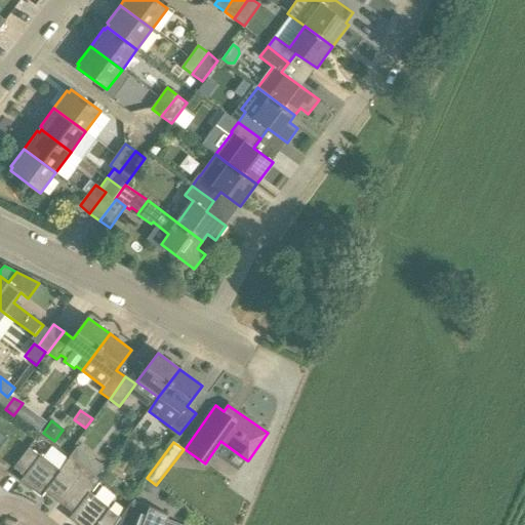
[(59,503),(86,469),(70,457),(61,470),(41,455),(40,456),(30,448),(14,468),(25,476),(22,481),(42,497),(48,489),(62,500),(59,502),(59,503)]
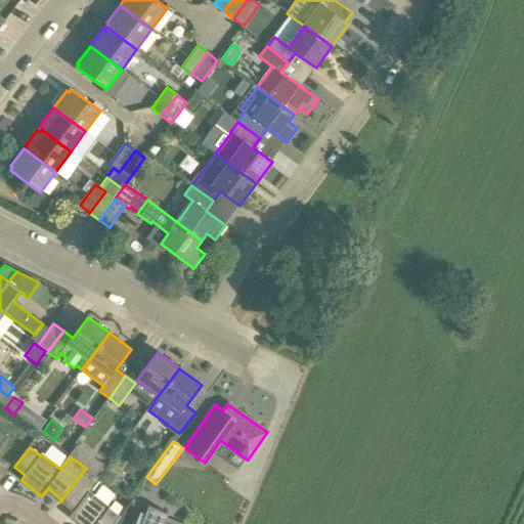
[(94,457),(86,469),(96,476),(104,466),(94,457)]
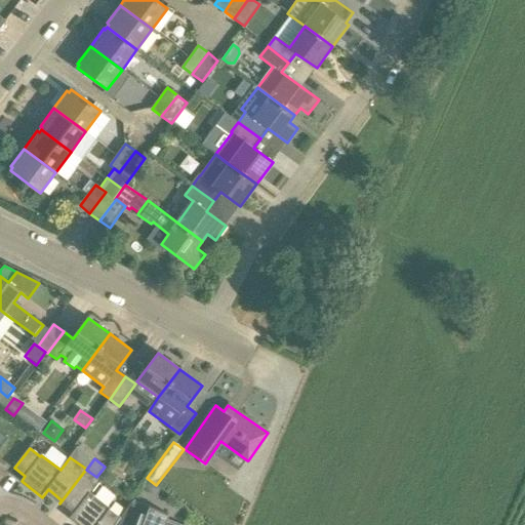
[(102,481),(86,469),(59,503),(61,503),(63,500),(76,511),(70,519),(78,524),(115,524),(116,524),(121,518),(110,510),(112,509),(92,493),(102,481)]
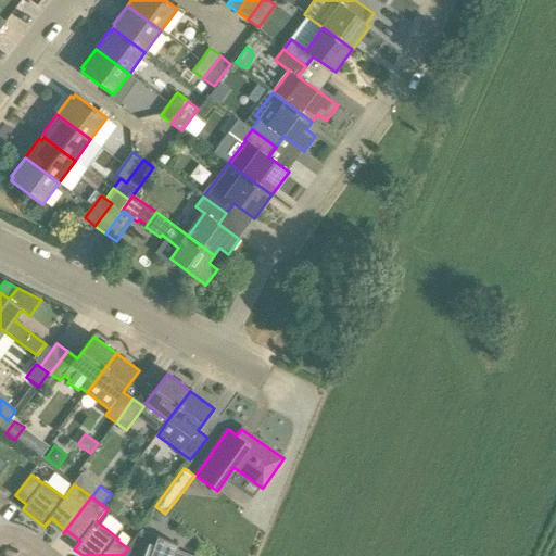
[(122,519),(128,510),(113,498),(106,507),(122,519)]
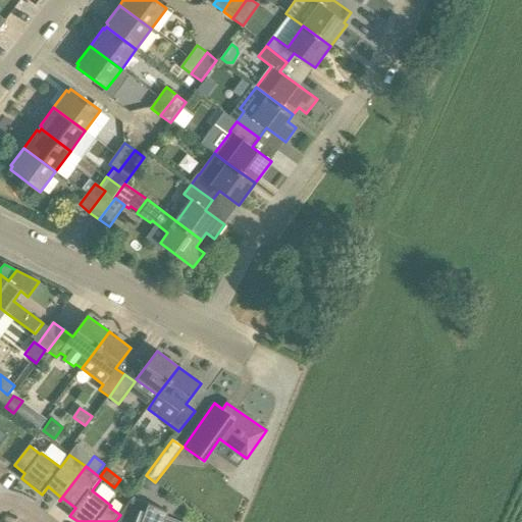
[(133,499),(120,515),(115,521),(176,521),(166,518),(168,512),(133,499)]
